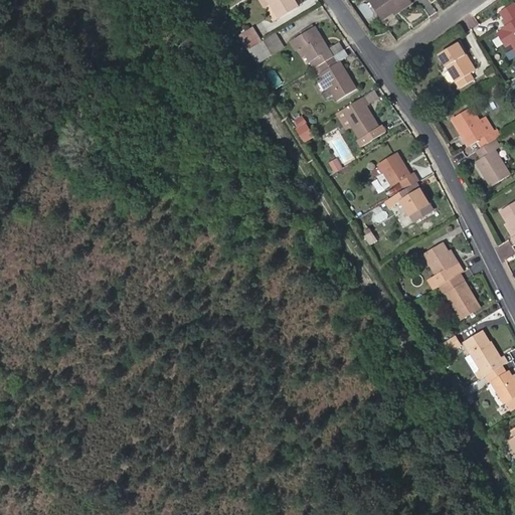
[(280,17),(300,5),(296,0),(269,0),(270,2),(280,17)]
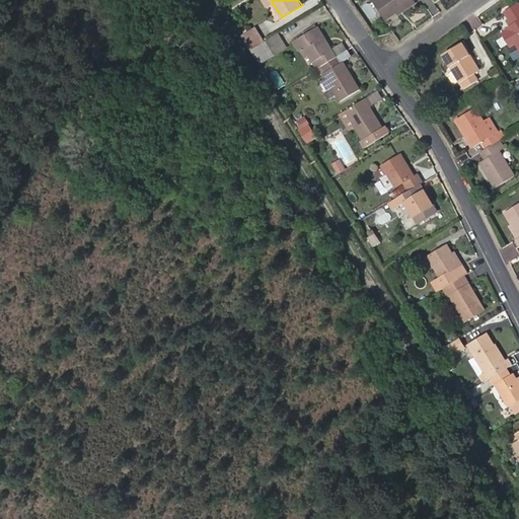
[(408,8),(416,3),(413,0),(374,0),(387,18),(397,12),(406,6),(408,8)]
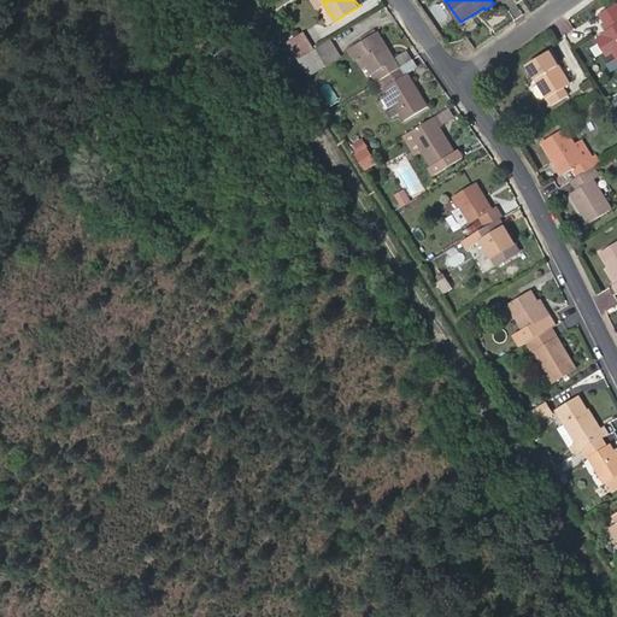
[(616,53),(616,4),(601,13),(611,29),(605,34),(606,36),(598,42),(607,57),(616,51),(616,53)]
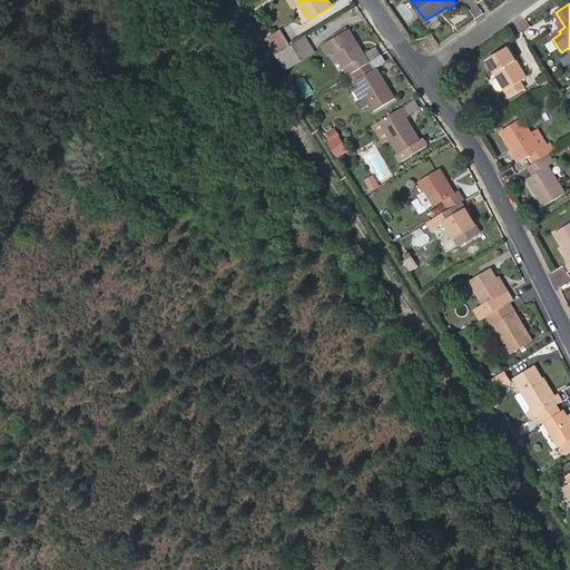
[(436,13),(438,16),(448,9),(446,7),(436,13)]
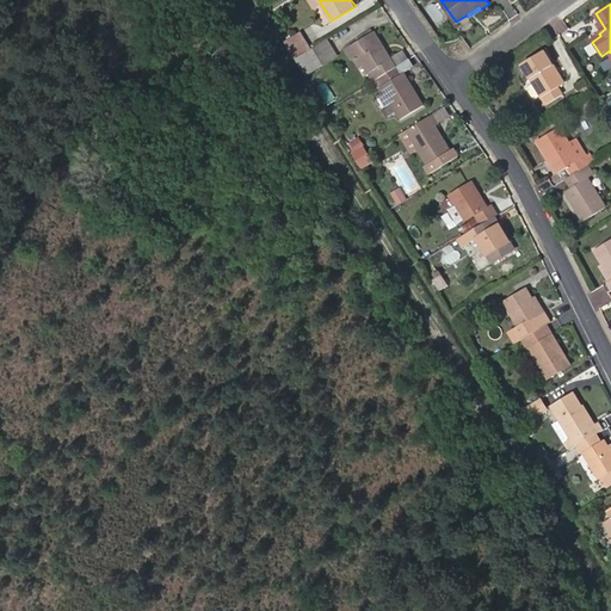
[(295,60),(312,49),(301,31),(284,42),(295,60)]
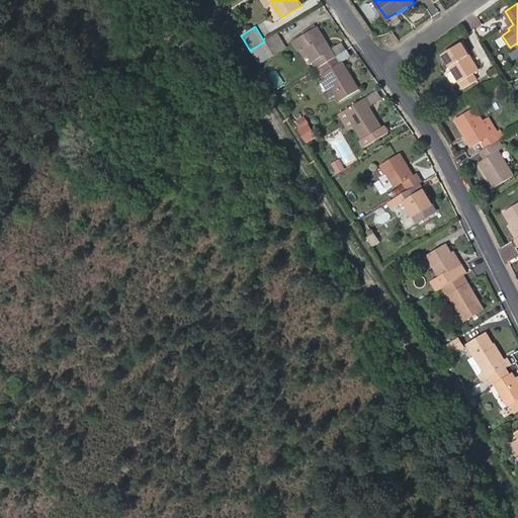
[(312,62),(317,59),(321,65),(336,56),(319,27),(294,41),(299,51),(305,49),(308,55),(312,62)]
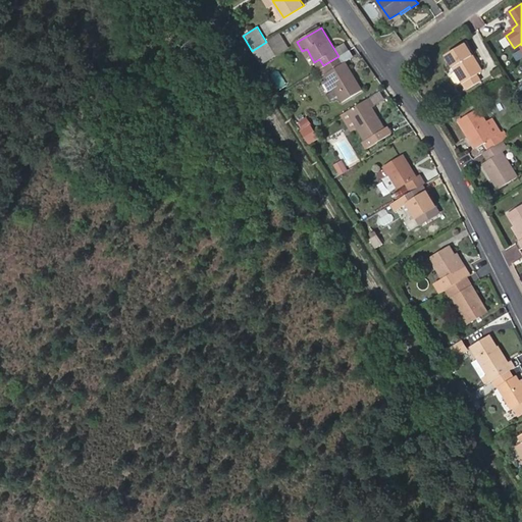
[(478,73),(483,69),(467,43),(447,55),(467,89),(481,80),(478,73)]
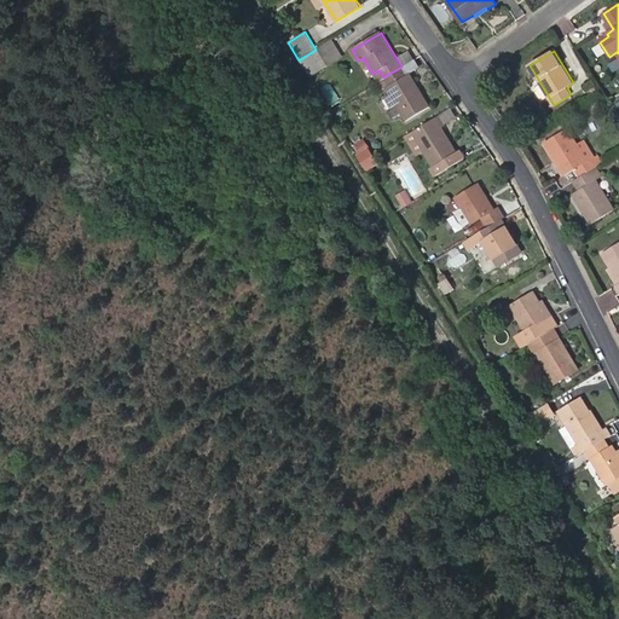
[(311,74),(320,68),(312,55),(302,61),(311,74)]
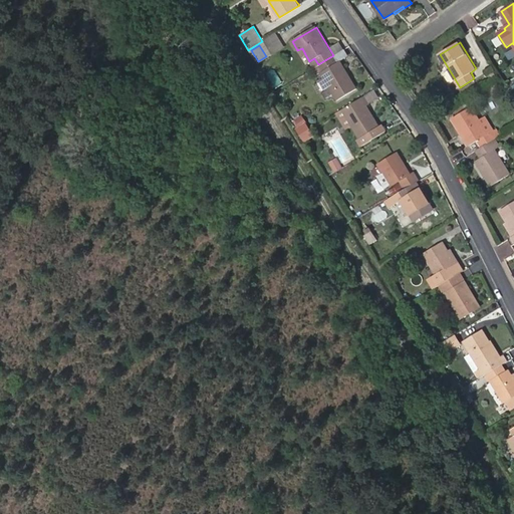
[(297,50),(301,57),(305,54),(302,48),(297,50)]
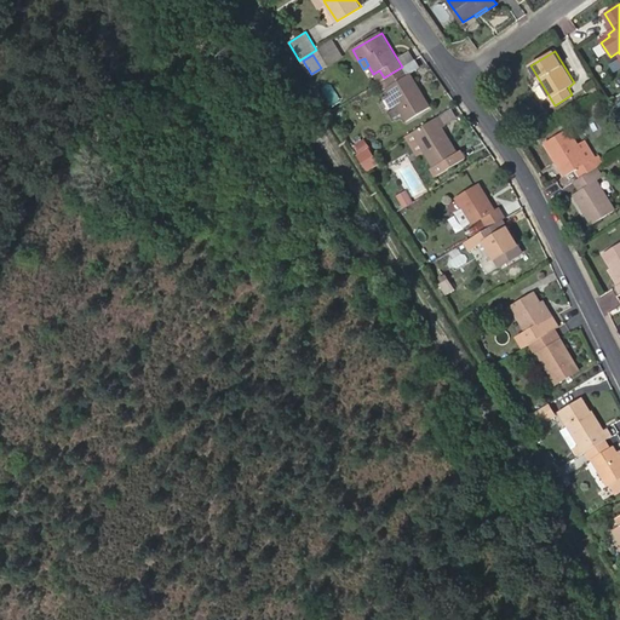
[(411,74),(417,70),(411,62),(402,67),(408,76),(411,74)]
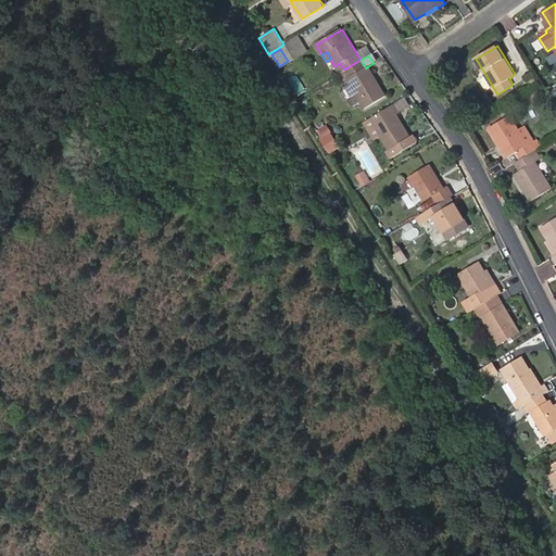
[(364,108),(386,96),(368,66),(366,68),(361,60),(344,70),(339,73),(345,83),(349,81),(350,84),(357,96),(364,108)]
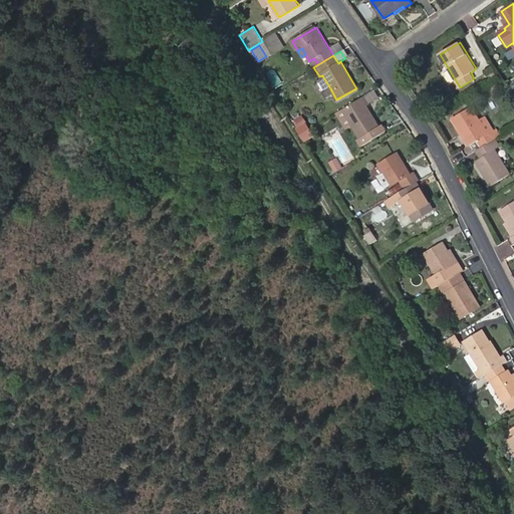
[(317,81),(324,92),(330,88),(323,77),(317,81)]
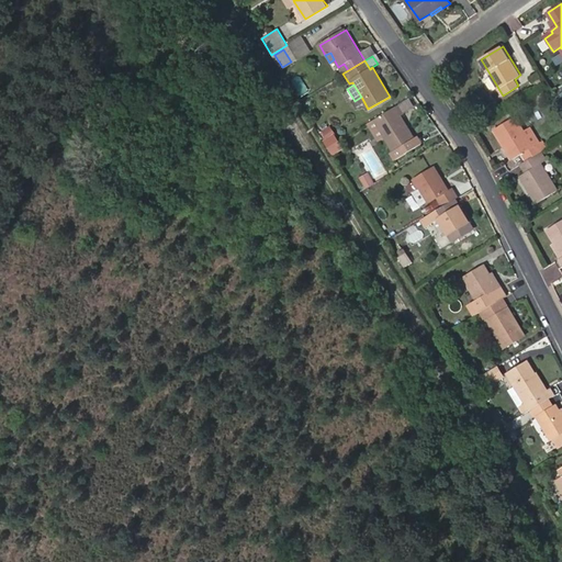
[(418,134),(415,136),(402,115),(404,113),(398,104),(375,120),(384,134),(393,150),(404,144),(408,152),(424,143),(418,134)]
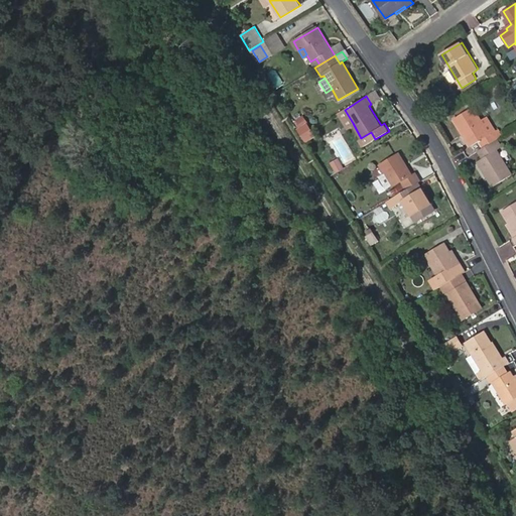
[(490,134),(483,121),(474,107),(454,120),(463,134),(470,146),(479,141),(483,148),(498,139),(503,136),(499,129),(495,131),(490,134)]
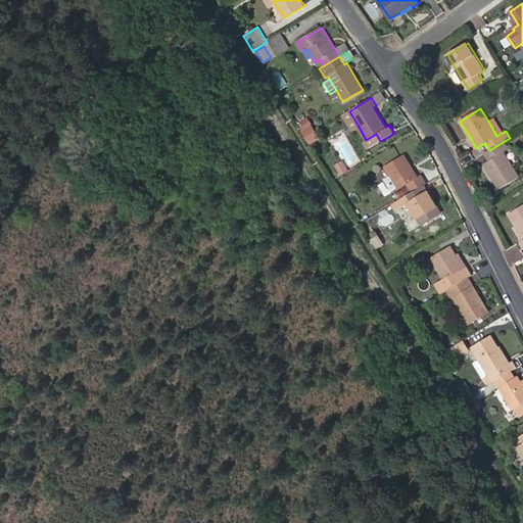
[(343,114),(351,129),(358,125),(349,111),(343,114)]
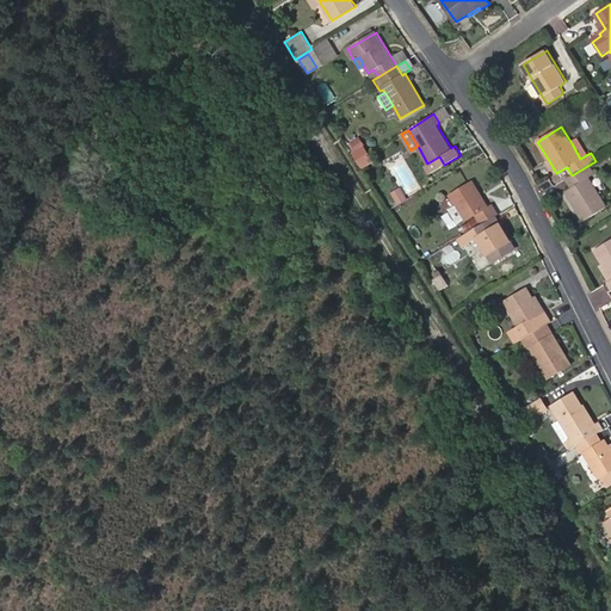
[(586,155),(578,141),(572,143),(580,159),(586,155)]
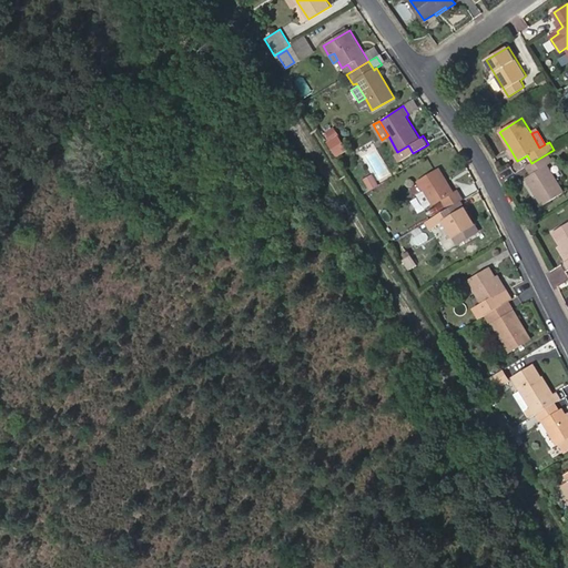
[(338,137),(328,142),(333,150),(343,143),(338,137)]
